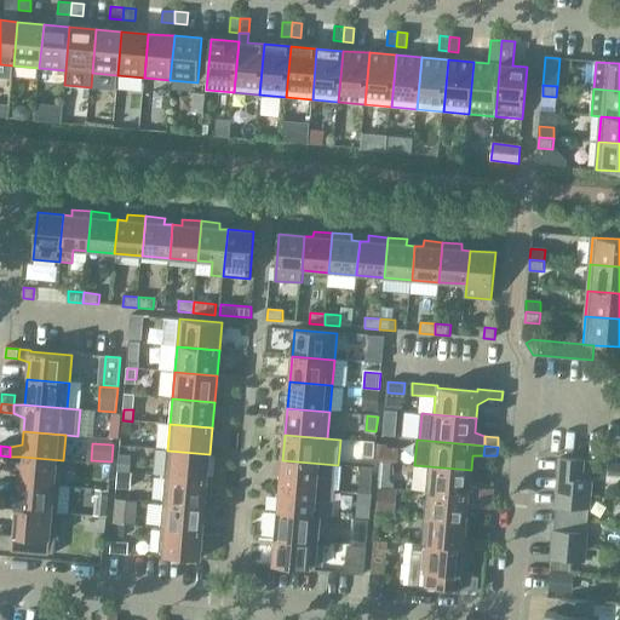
[(208,480),(210,454),(167,451),(165,476),(208,480)]
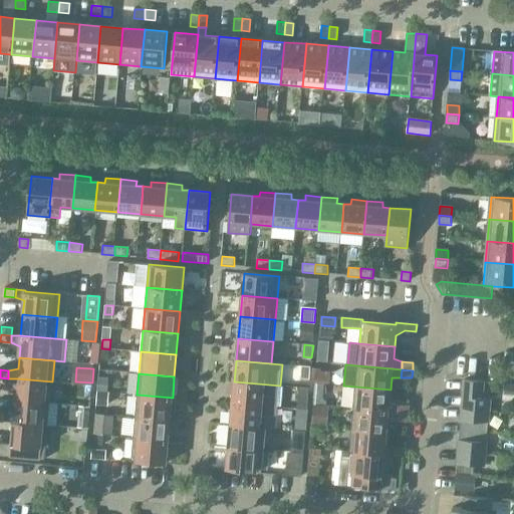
[(17,378),(15,401),(50,404),(52,381),(17,378)]
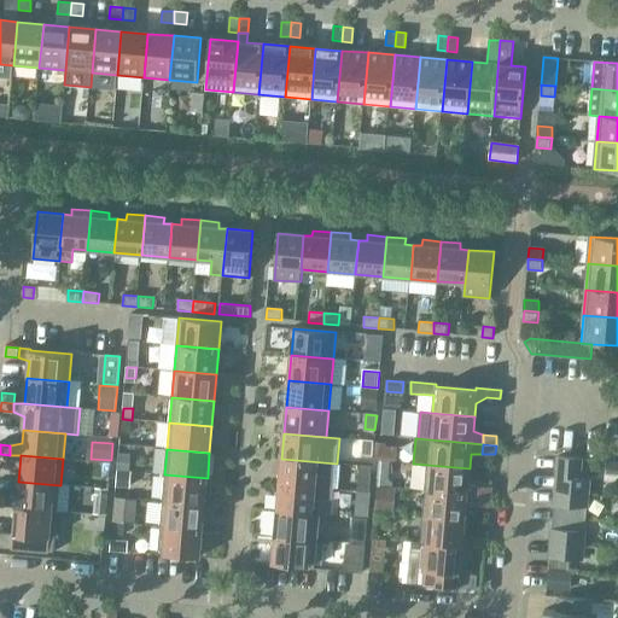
[(279,485),(333,489),(334,490),(337,464),(281,459),(279,485)]
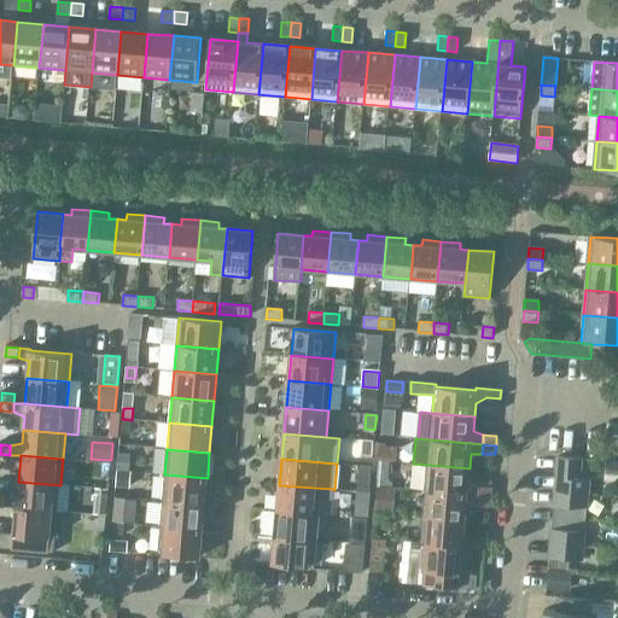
[(425,491),(467,495),(470,468),(427,465),(425,491)]
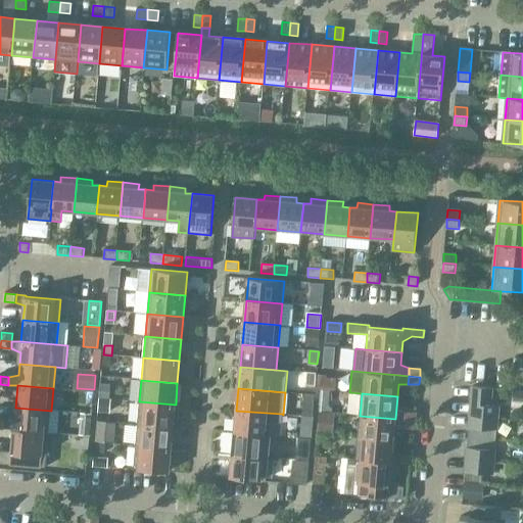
[(314,394),(304,394),(302,416),(312,417),(314,394)]
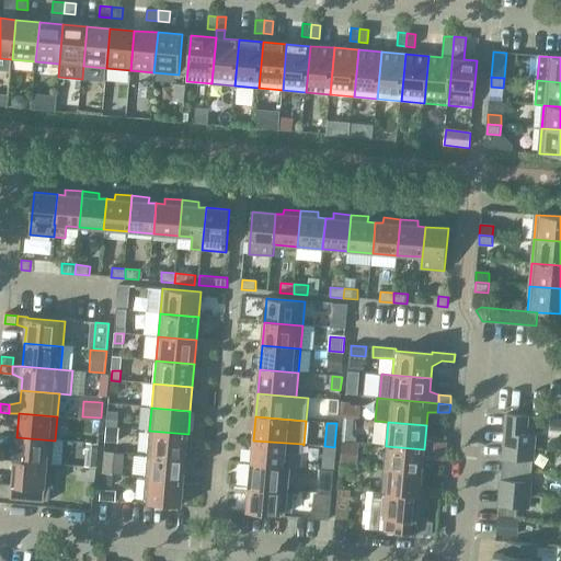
[(189,434),(149,431),(148,455),(186,458),(189,434)]
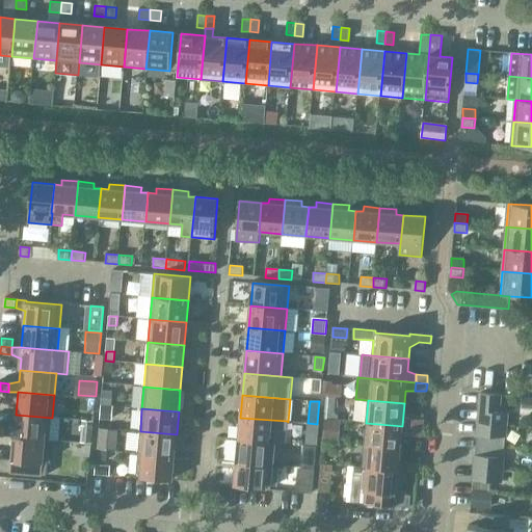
[(479,410),(478,423),(507,425),(508,413),(479,410)]
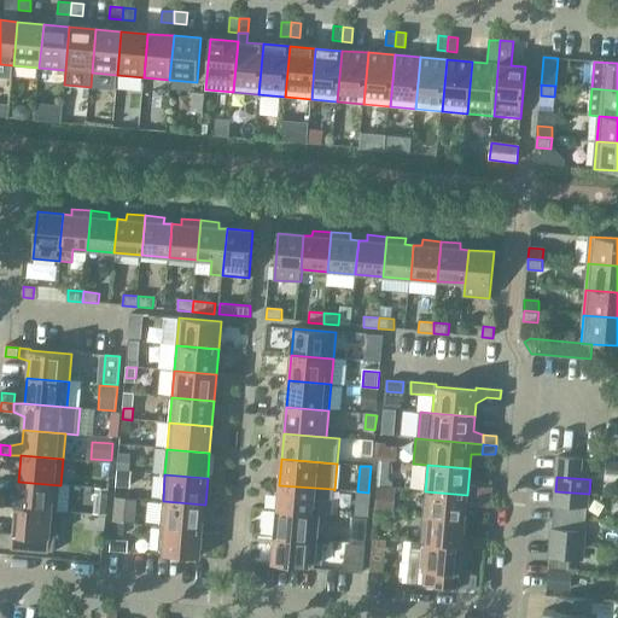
[(5,507),(16,507),(58,511),(60,485),(18,482),(17,496),(6,497),(5,507)]
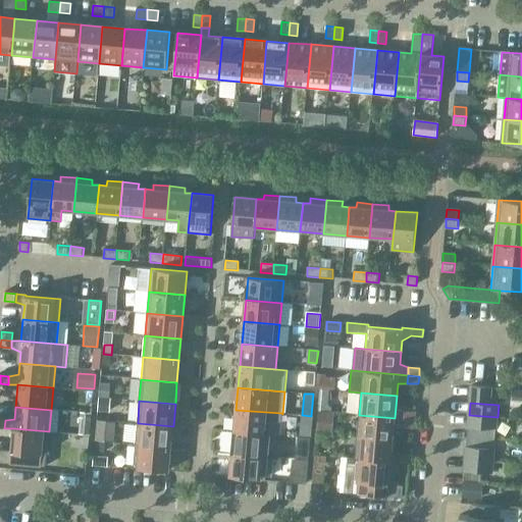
[(236,410),(233,431),(270,434),(279,435),(281,413),(236,410)]
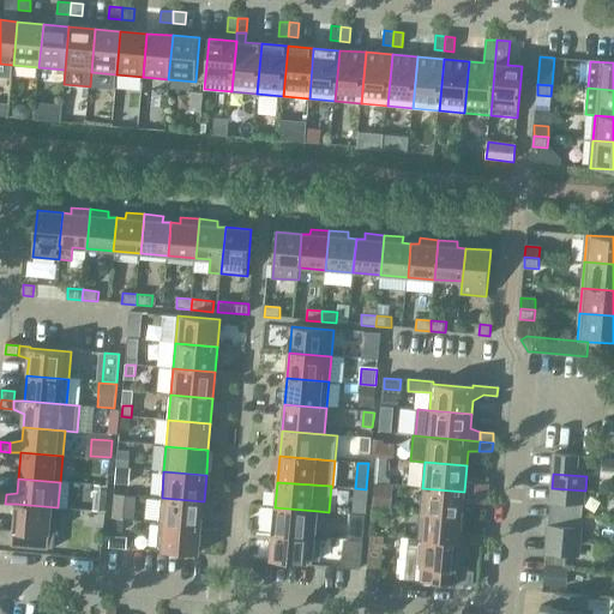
[(475,493),(488,494),(489,485),(476,483),(475,493)]
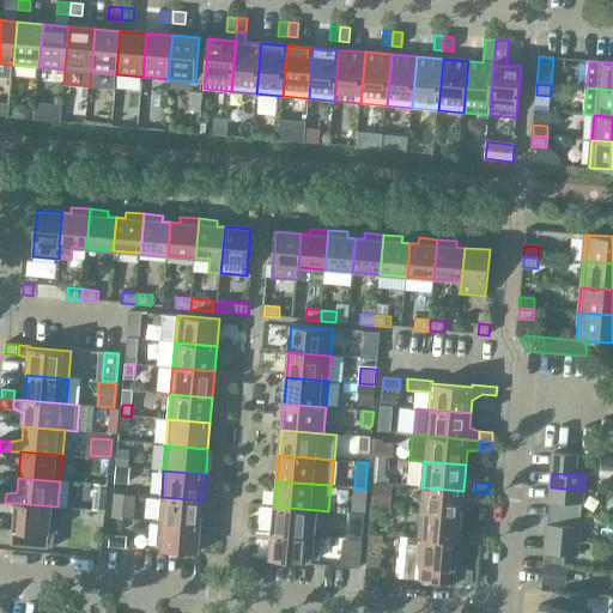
[(461,516),(463,491),(422,487),(419,513),(461,516)]
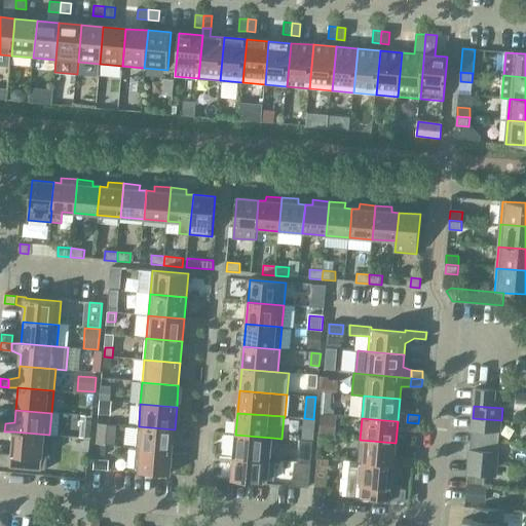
[(472,430),(500,433),(501,420),(473,418),(472,430)]
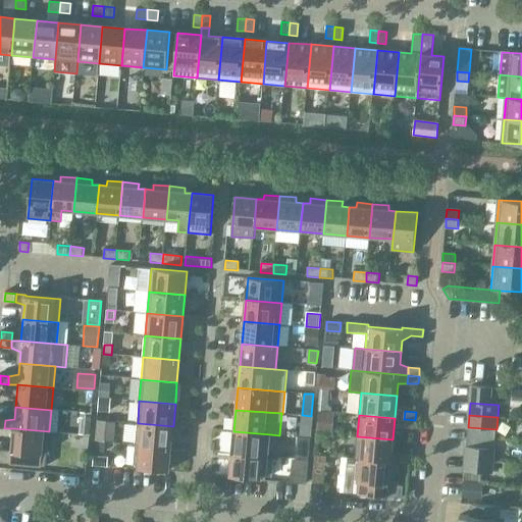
[(312,417),(304,417),(303,429),(311,429),(312,417)]
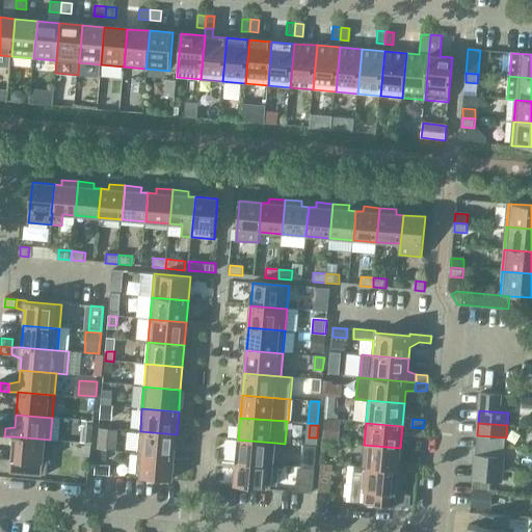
[(423,428),(411,427),(410,434),(422,435),(423,428)]
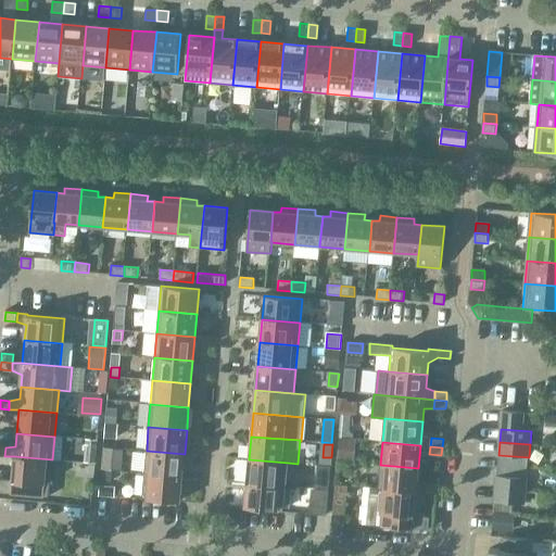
[(112,449),(103,447),(102,460),(111,462),(112,449)]
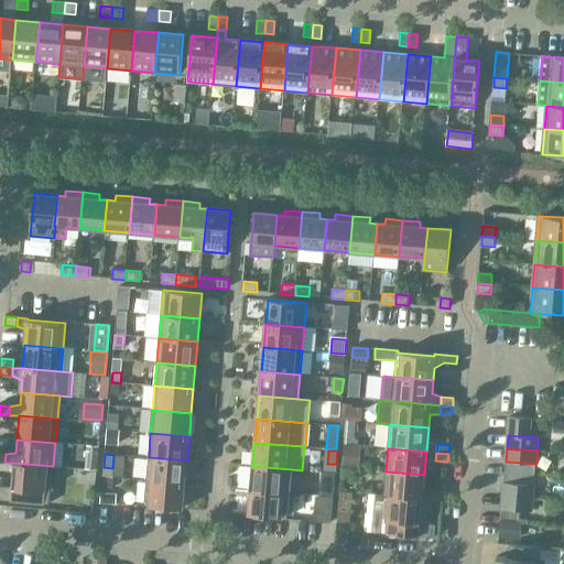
[(149,457),(147,480),(185,484),(187,461),(149,457)]
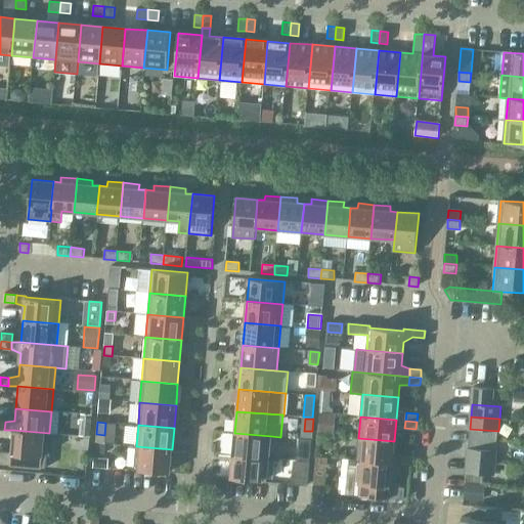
[(49,433),(13,430),(11,452),(0,451),(0,464),(46,469),(49,433)]
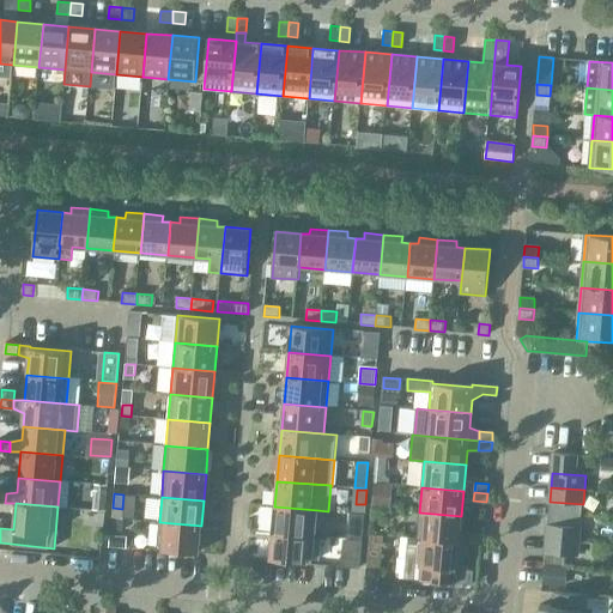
[(273,533),(315,536),(317,510),(274,507),(273,533)]
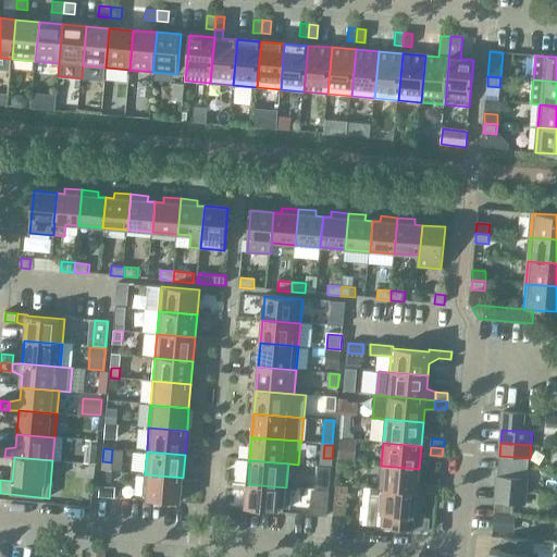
[(381,466),(379,490),(423,493),(417,492),(419,469),(381,466)]
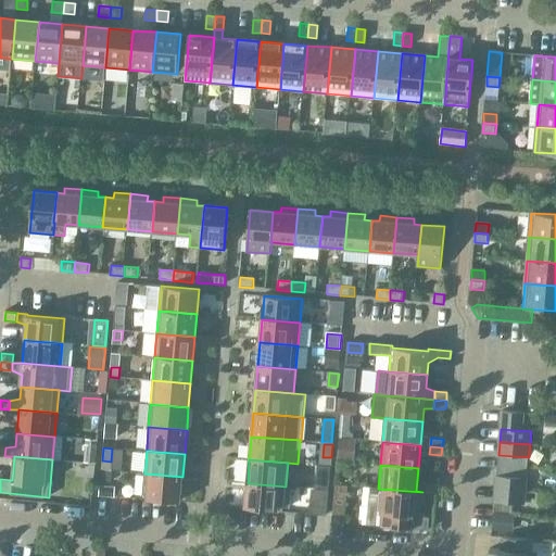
[(330,467),(317,466),(316,489),(328,490),(330,467)]
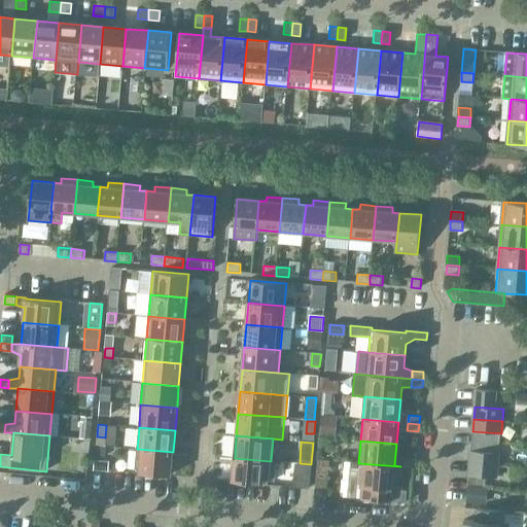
[(137,449),(135,472),(171,476),(173,452),(137,449)]
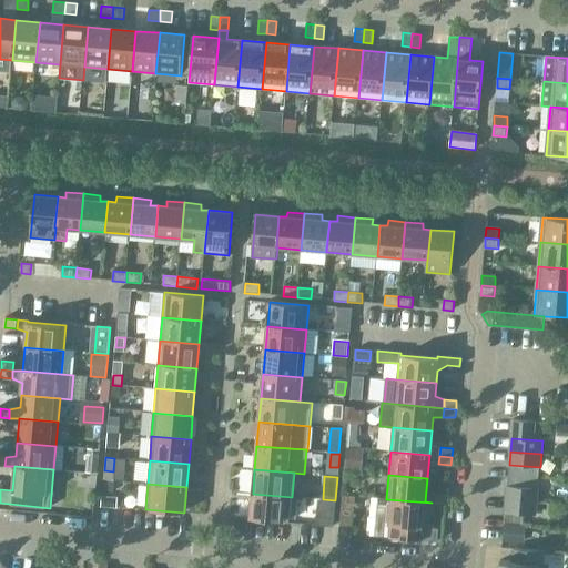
[(506,499),(537,501),(538,488),(507,486),(506,499)]
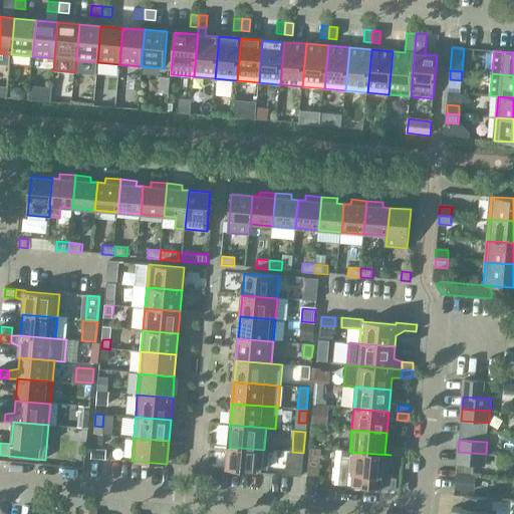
[(264,450),(229,447),(227,469),(262,472),(264,450)]
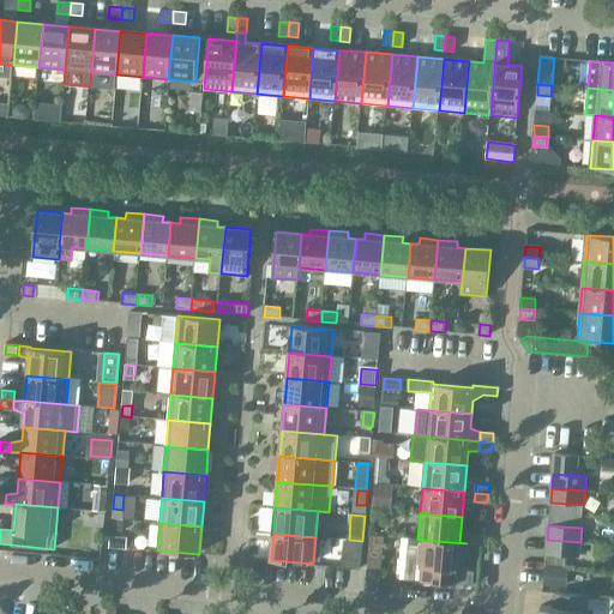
[(470,545),(483,546),(485,536),(471,535),(470,545)]
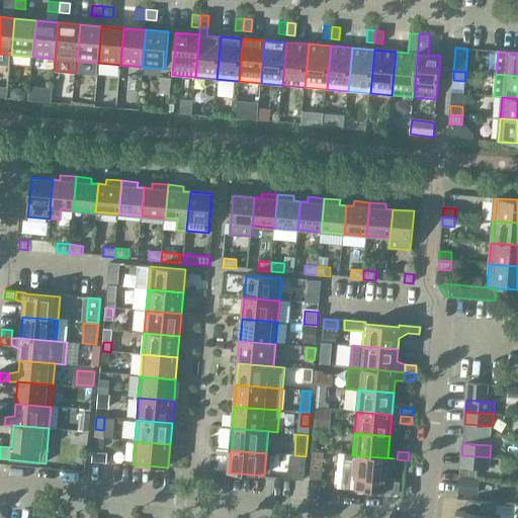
[(394,458),(352,455),(345,454),(342,489),(399,494),(400,482),(392,481),(394,458)]
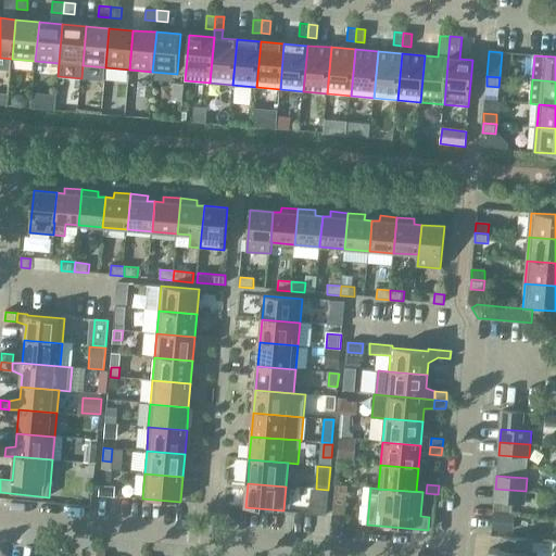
[(316,489),(314,515),(326,516),(328,490),(316,489)]
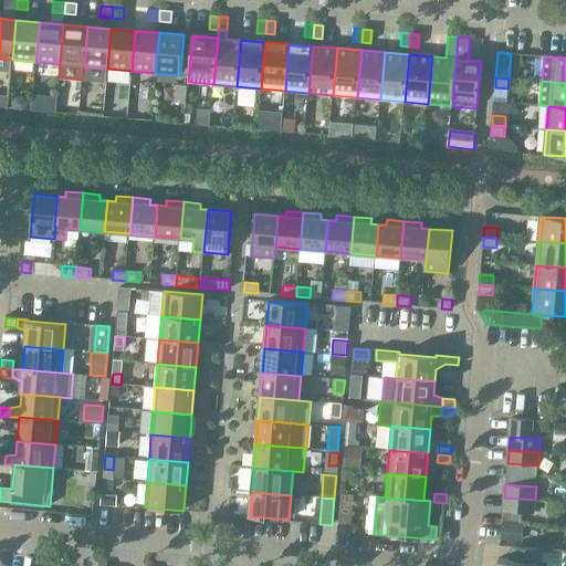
[(504,498),(503,511),(534,513),(535,500),(504,498)]
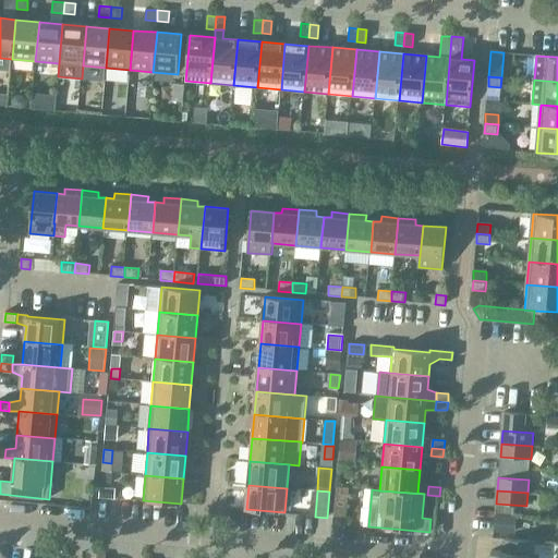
[(495,516),(494,532),(510,533),(512,517),(495,516)]
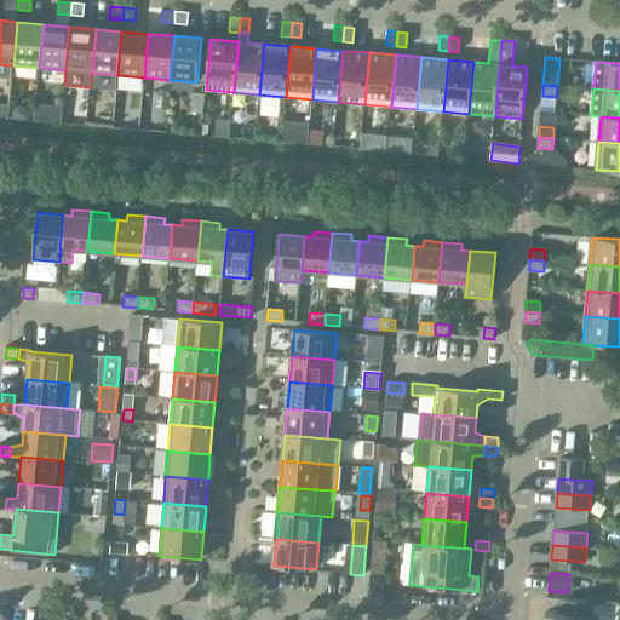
[(592,619),(593,602),(561,600),(558,614),(546,613),(545,619),(592,619)]
